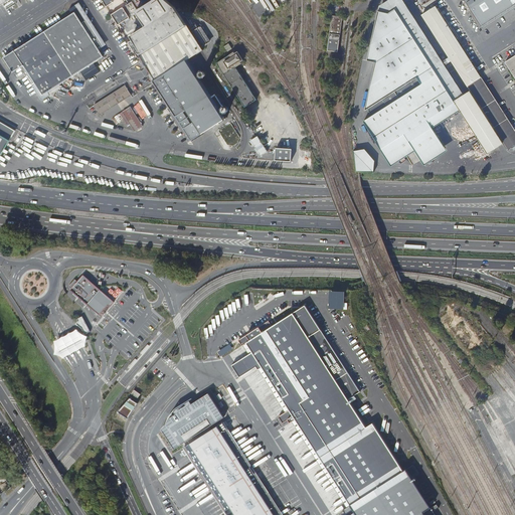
[(134,0),(130,0),(125,3),(131,12),(137,8),(136,7),(138,6),(134,0)]
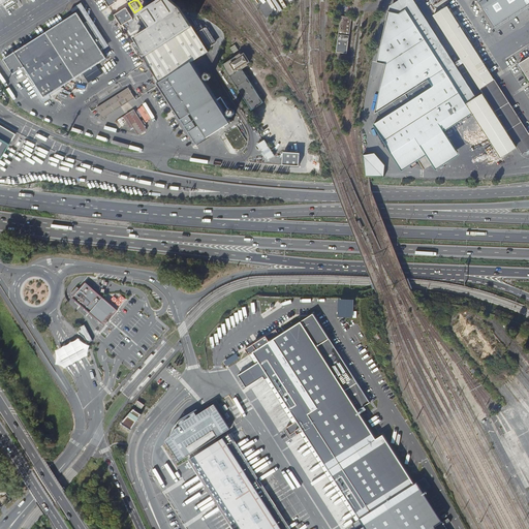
[(158,86),(195,145),(208,137),(232,121),(234,121),(194,61),(209,52),(181,7),(172,0),(158,0),(141,11),(151,27),(135,37),(137,40),(133,42),(133,43),(133,44),(137,52),(138,52),(139,52),(141,53),(139,53),(139,54),(139,55),(143,59),(143,60),(144,60),(145,60),(146,62),(146,63),(149,69),(150,69),(151,69),(155,75),(154,75),(154,76),(154,78),(158,83),(157,84),(158,86)]
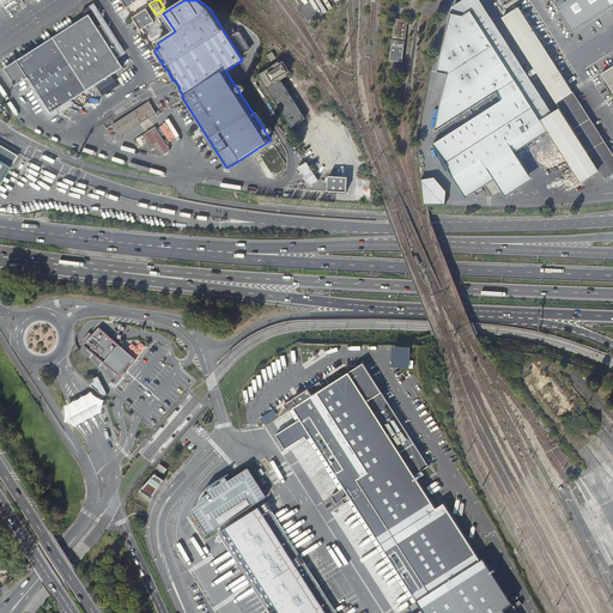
[(471,11),(541,121),(552,114),(529,78),(527,79),(525,74),(527,73),(479,0),(462,0),(451,7),(450,13),(462,16),(471,11)]
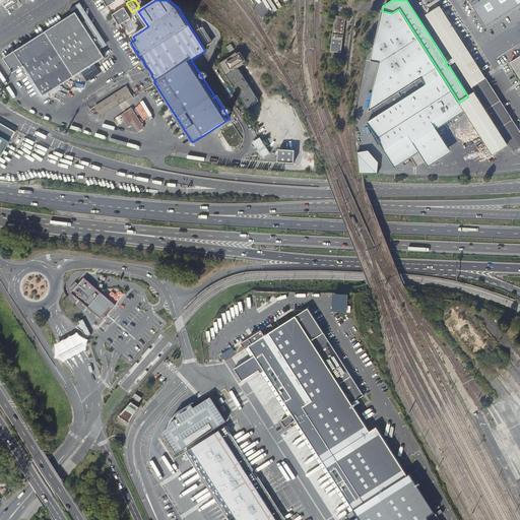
[(519,0),(469,0),(486,26),(519,4),(519,0)]
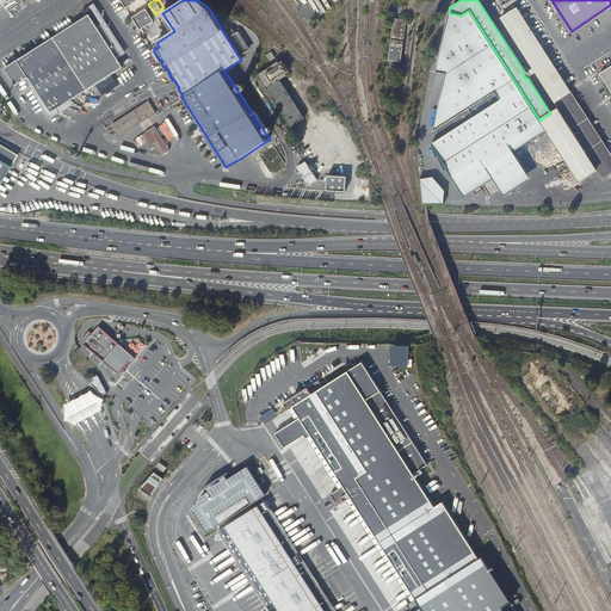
[(536,72),(604,178),(610,172),(610,155),(516,7),(501,18),(534,68),(536,72)]
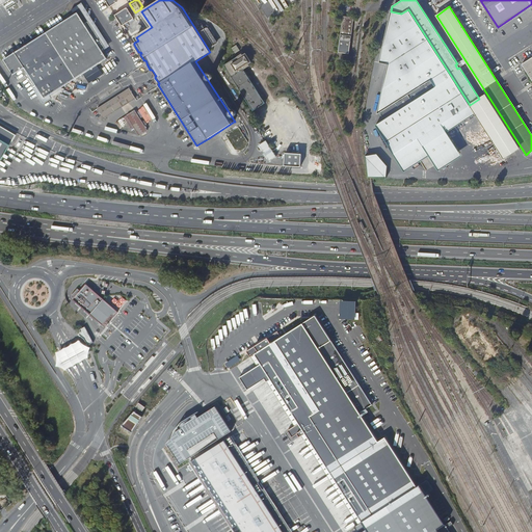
[(115,15),(122,26),(134,18),(127,7),(115,15)]
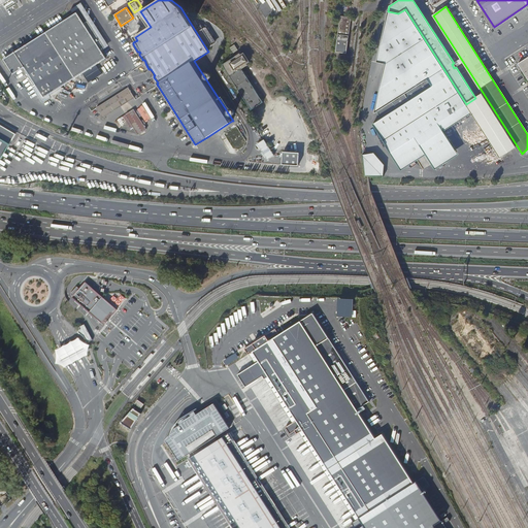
[(382,119),(372,124),(399,166),(415,156),(423,151),(432,165),(456,151),(443,132),(472,112),(466,104),(405,9),(398,13),(388,11),(376,62),(385,64),(386,65),(384,70),(393,86),(378,95),(374,113),(376,111),(382,119)]
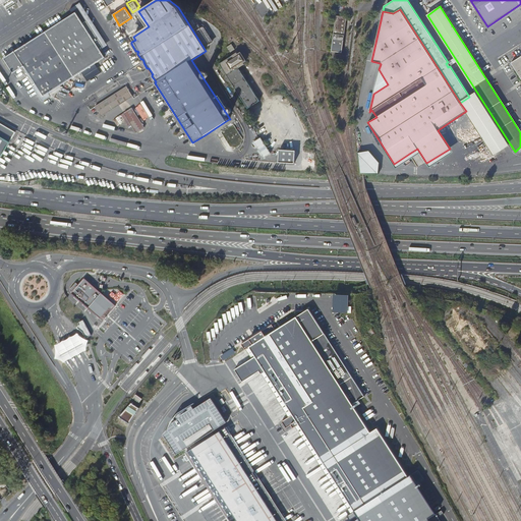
[(76,12),(3,58),(13,73),(24,66),(44,97),(49,93),(60,85),(105,57),(76,12)]
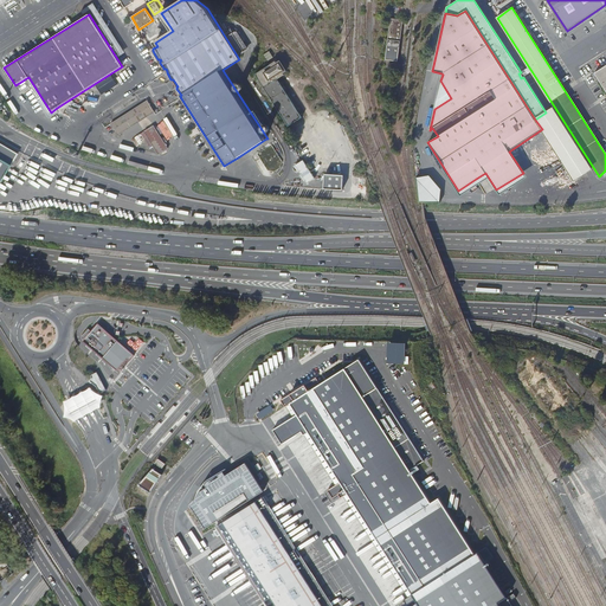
[(403,21),(389,20),(387,62),(399,63),(403,21)]
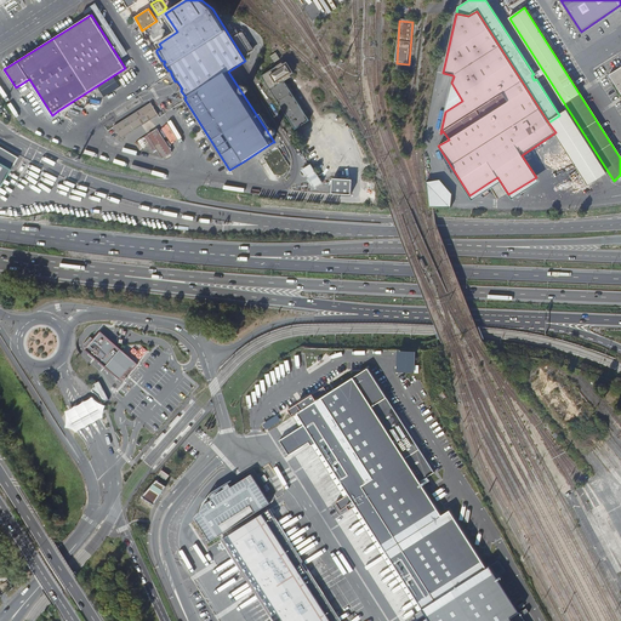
[(123,45),(118,49),(123,56),(127,53),(123,45)]
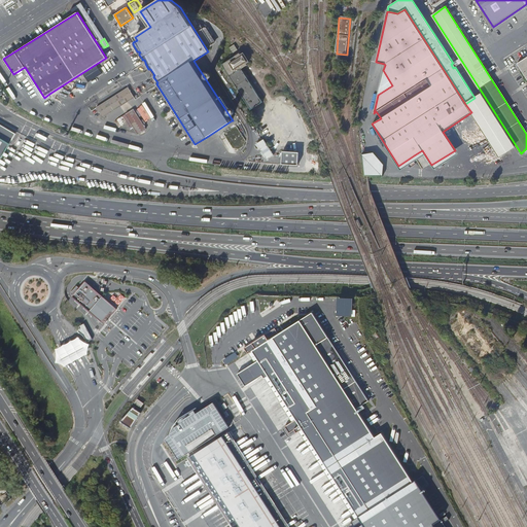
[(247,65),(240,54),(222,65),(251,110),(262,102),(241,69),(247,65)]
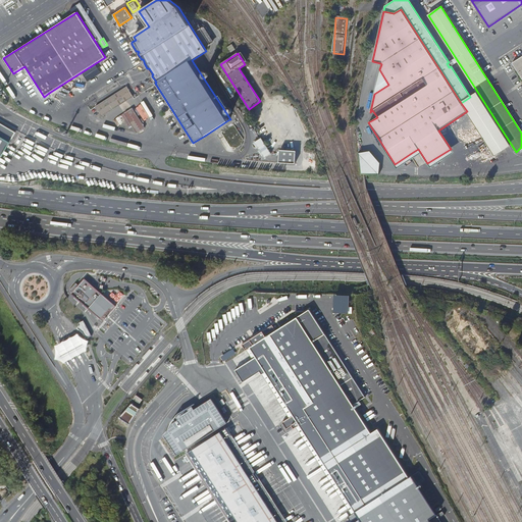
[(521,56),(512,63),(521,79),(521,56)]
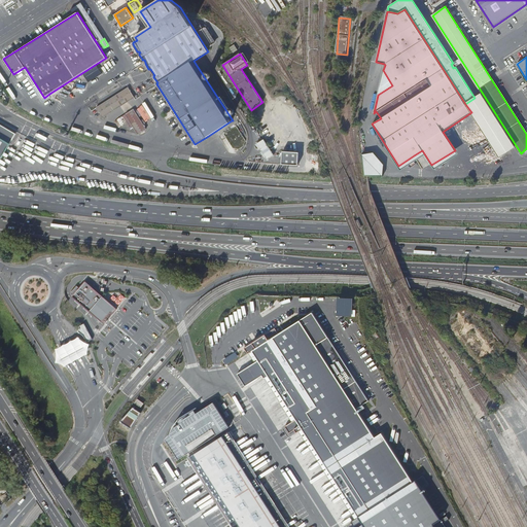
[(453,63),(451,64),(453,68),(455,67),(462,62),(460,59),(453,63)]
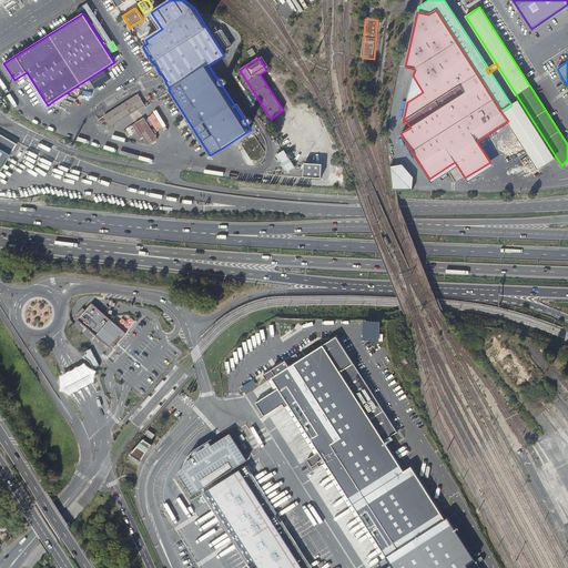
[(66,93),(53,101),(56,105),(60,107),(62,102),(64,103),(66,99),(68,100),(70,95),(66,93)]
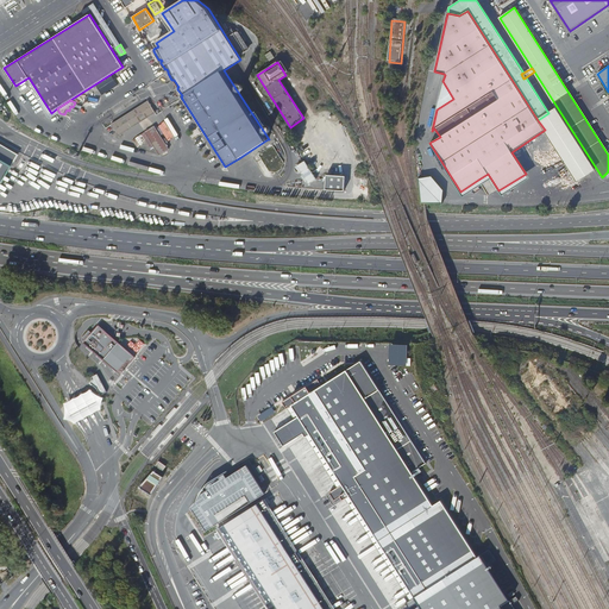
[(148,118),(156,113),(148,101),(111,124),(119,136),(138,124),(148,118)]
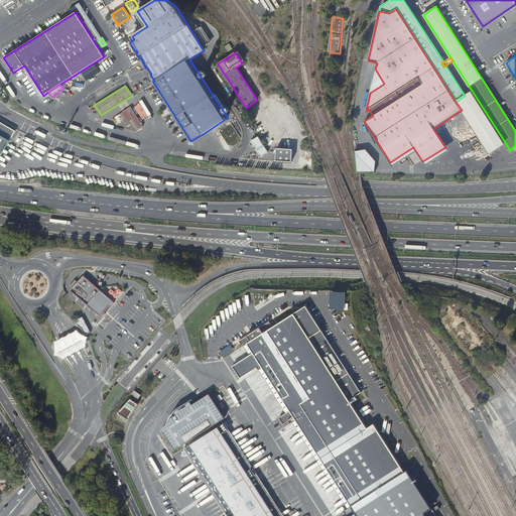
[(462,110),(489,153),(504,143),(471,93),(465,96),(456,102),(462,110)]
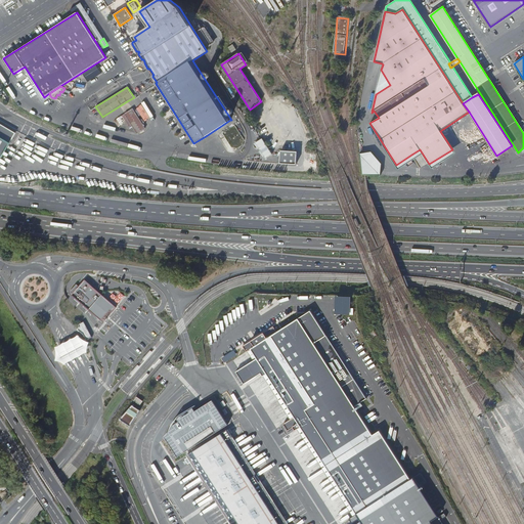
[(145,128),(133,108),(125,114),(137,133),(145,128)]
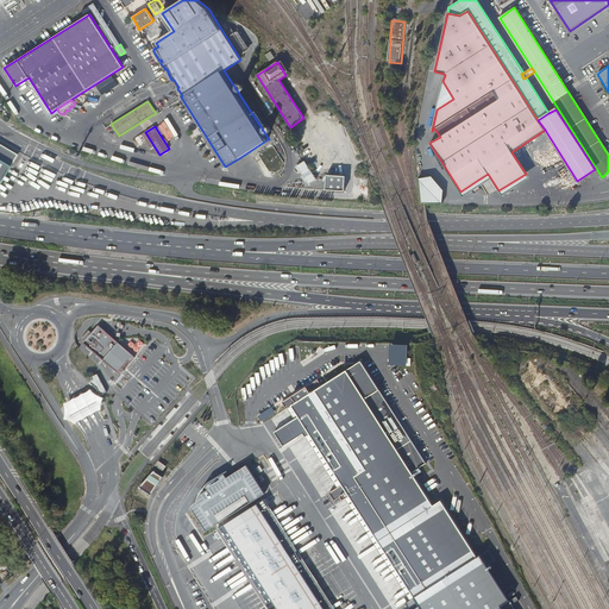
[(0,143),(0,183),(18,155),(0,143)]
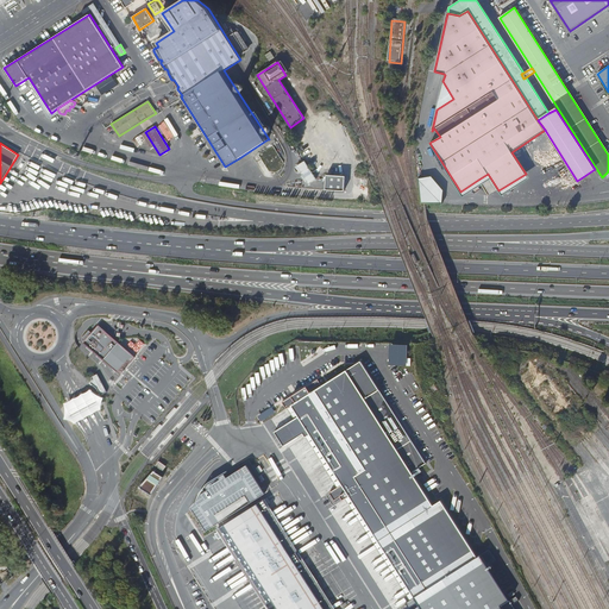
[(269,157),(268,158),(267,161),(267,163),(267,164),(268,167),(270,168),(272,169),(275,169),(277,168),(278,165),(280,164),(280,162),(280,159),(277,157),(276,156),(274,156),(271,156),(269,157)]
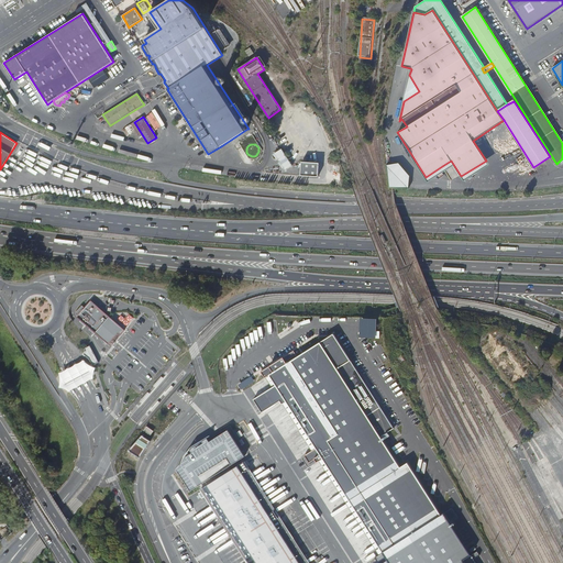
[(403,181),(403,188),(409,188),(410,176),(399,163),(386,164),(388,172),(394,170),(403,181)]
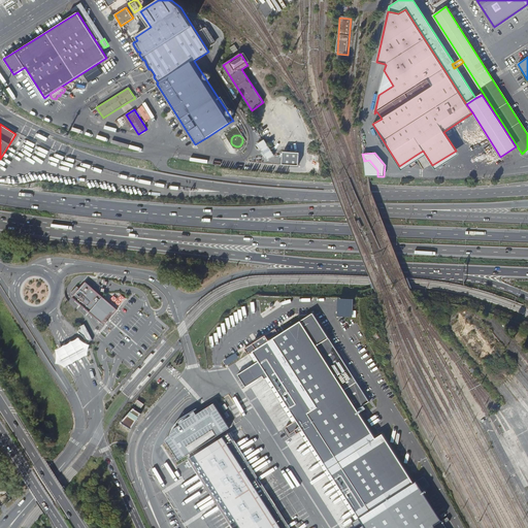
[(283,154),(282,164),(298,165),(299,155),(283,154)]
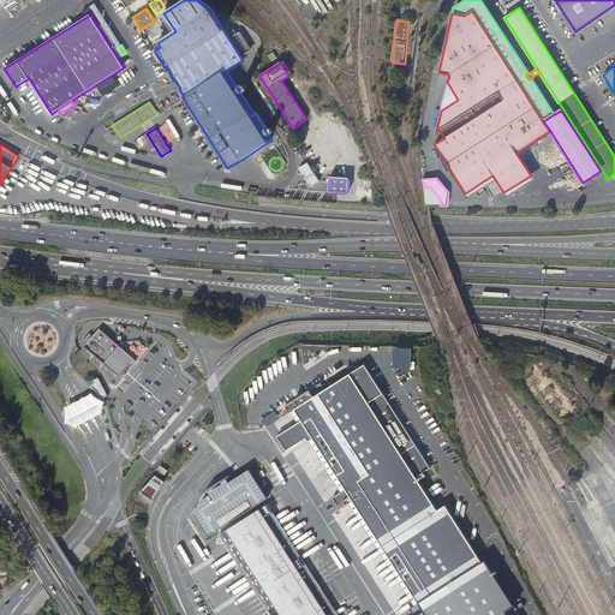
[(430,204),(440,206),(440,198),(430,186),(424,187),(427,204),(430,204)]
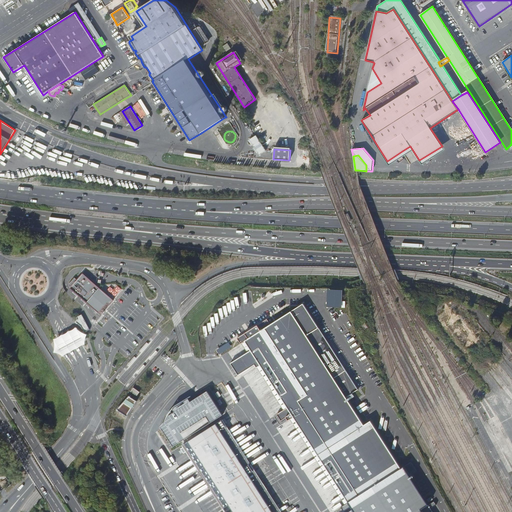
[(83,272),(71,287),(100,312),(104,307),(108,303),(110,304),(114,299),(83,272)]
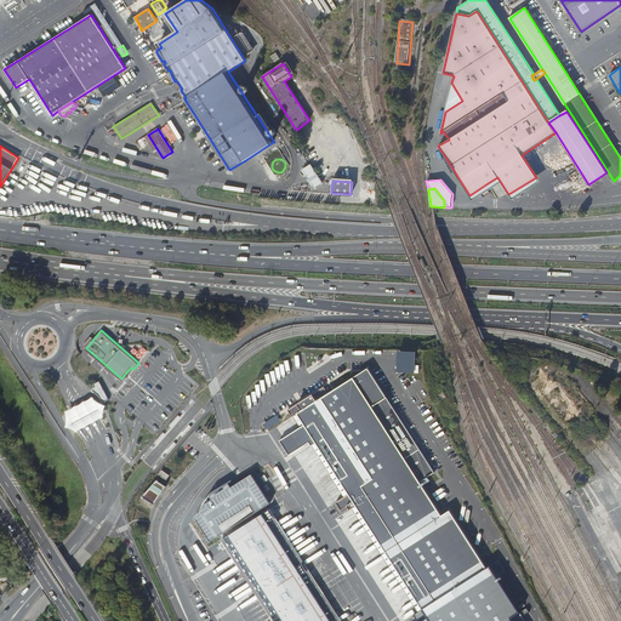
[(420,364),(416,364),(416,351),(398,349),(397,371),(420,372),(420,364)]
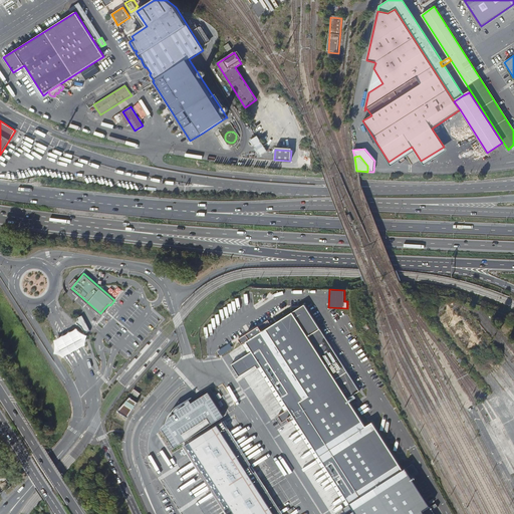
[(435,513),(432,509),(438,506),(436,502),(430,506),(412,477),(419,473),(413,463),(403,469),(372,422),(365,426),(347,399),(359,391),(304,304),(272,325),(268,319),(238,338),(241,344),(246,341),(252,350),(231,363),(239,375),(255,365),(257,368),(261,365),(288,409),(277,415),(281,422),(287,418),(289,422),(294,418),(349,504),(341,509),(344,513),(352,509),(353,511),(348,513),(435,513)]
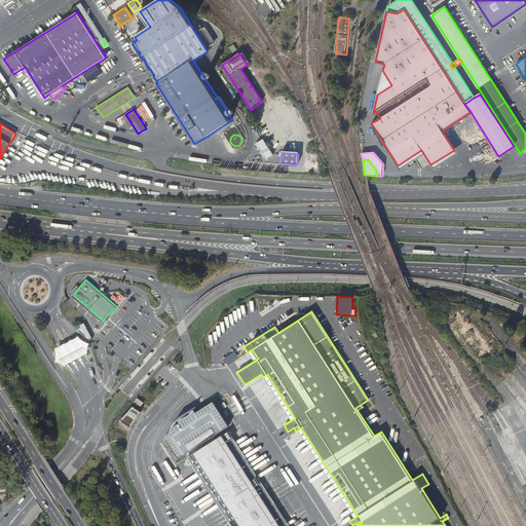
[(84,323),(79,325),(80,328),(77,331),(83,335),(87,340),(92,338),(84,323)]
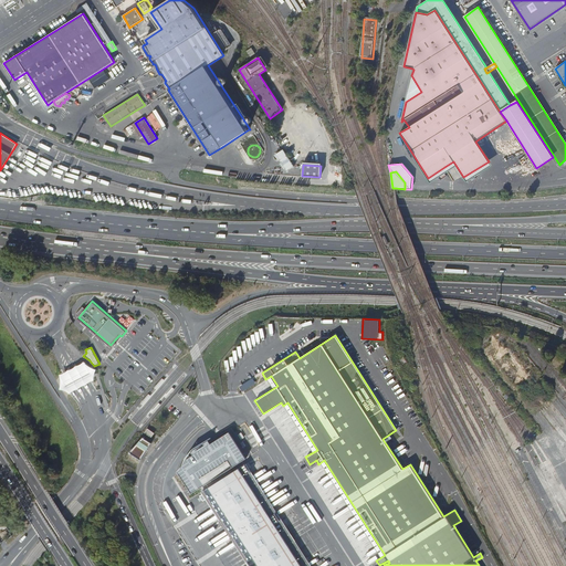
[(65,373),(61,374),(62,381),(61,388),(66,390),(71,392),(74,390),(79,388),(83,386),(87,384),(91,381),(95,379),(95,374),(97,368),(90,366),(85,360),(81,364),(76,365),(73,368),(69,369),(65,373)]
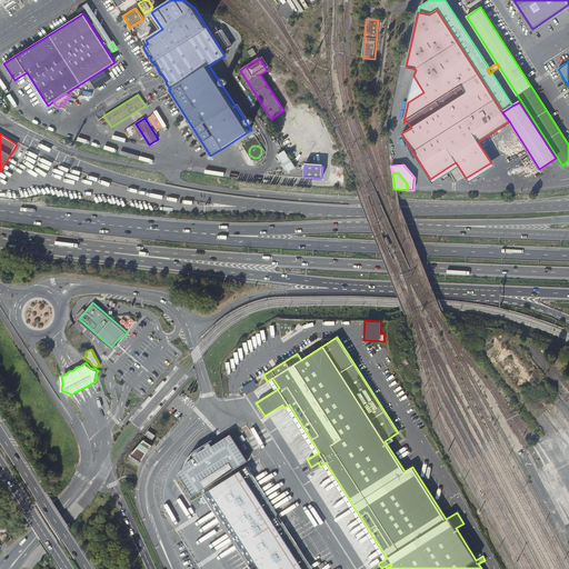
[(255,379),(241,388),(245,393),(258,385),(255,379)]
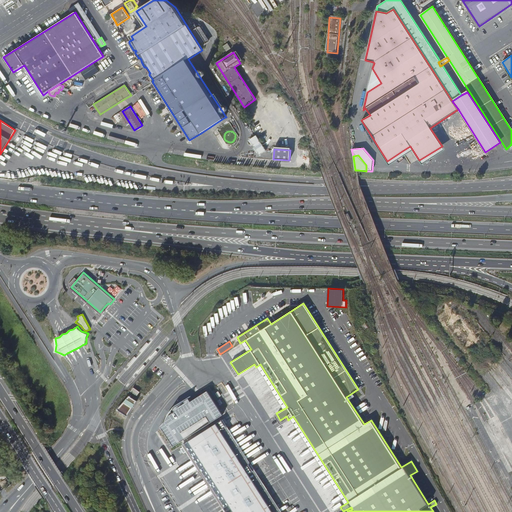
[(230,411),(214,387),(177,410),(161,428),(173,446),(230,411)]
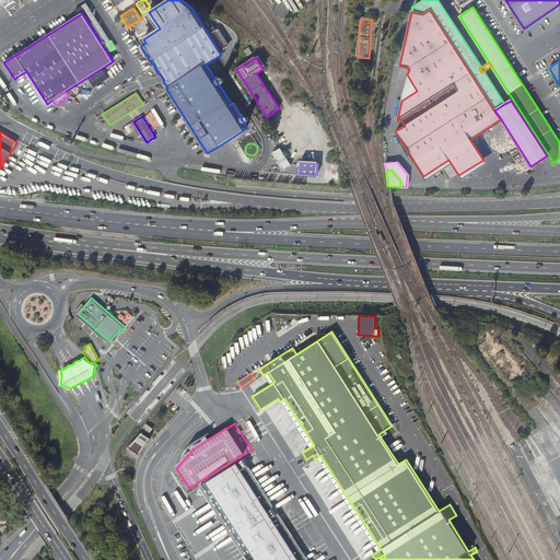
[(248,468),(243,459),(200,486),(214,508),(213,509),(217,513),(218,512),(219,515),(218,515),(221,520),(222,520),(226,527),(225,528),(229,533),(230,532),(247,559),(305,559),(264,494),(265,493),(263,489),(261,490),(258,486),(259,486),(257,481),(256,481),(255,479),(256,479),(253,475),(252,475),(247,469),(248,468)]
